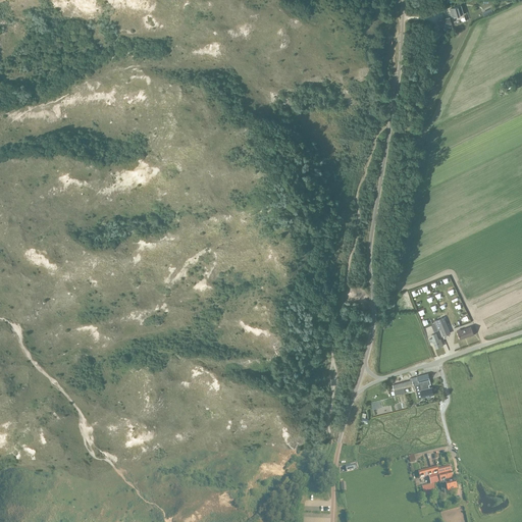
[(453,9),(450,10),(452,17),(451,17),(451,18),(452,18),(455,22),(462,20),(460,16),(458,7),(453,9)]
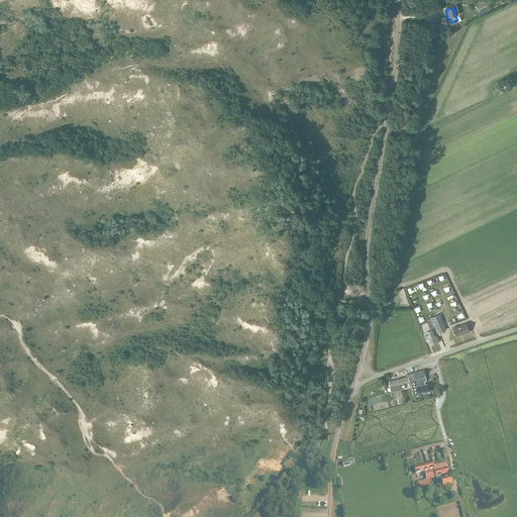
[(445,18),(444,18),(434,21),(436,26),(445,24),(447,23),(445,18)]
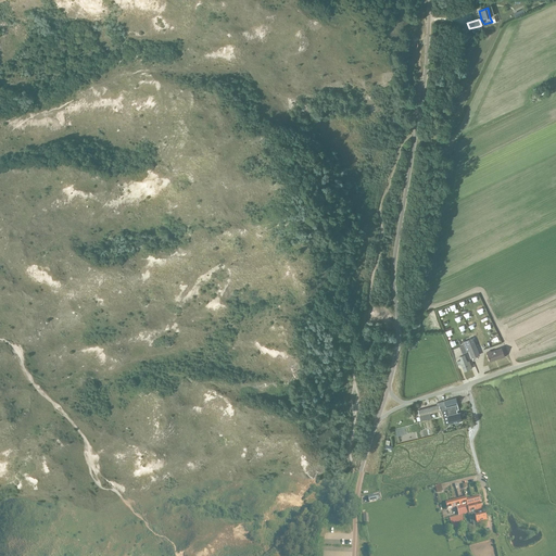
[(463,345),(466,352),(469,351),(471,358),(479,355),(472,339),(463,343),(463,345)]
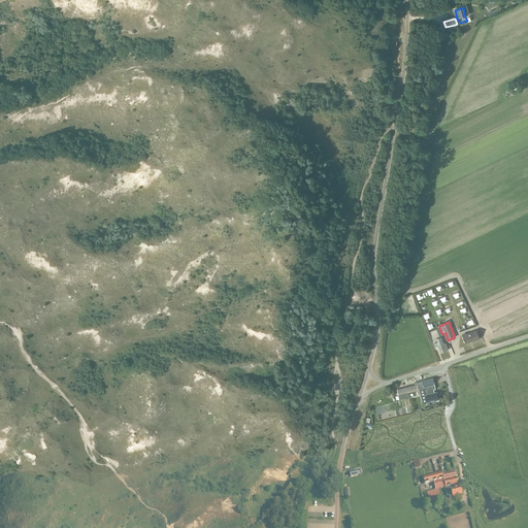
[(462,335),(465,343),(475,339),(475,340),(480,339),(476,331),(466,334),(462,335)]
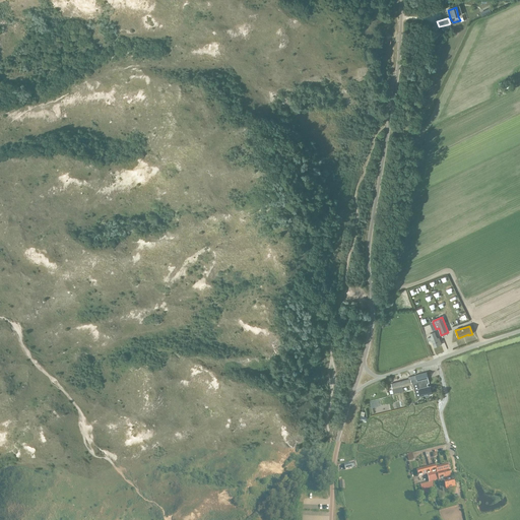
[(439,338),(437,338),(435,332),(430,334),(432,337),(428,338),(429,341),(432,340),(434,347),(441,345),(439,338)]
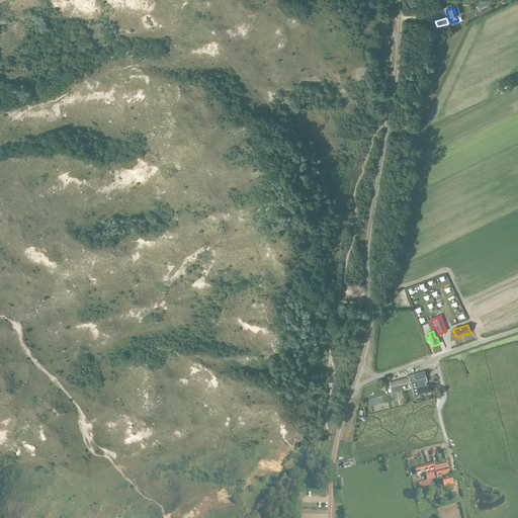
[(409,375),(407,376),(407,378),(409,383),(412,382),(416,381),(415,380),(426,377),(425,371),(414,374),(409,375)]
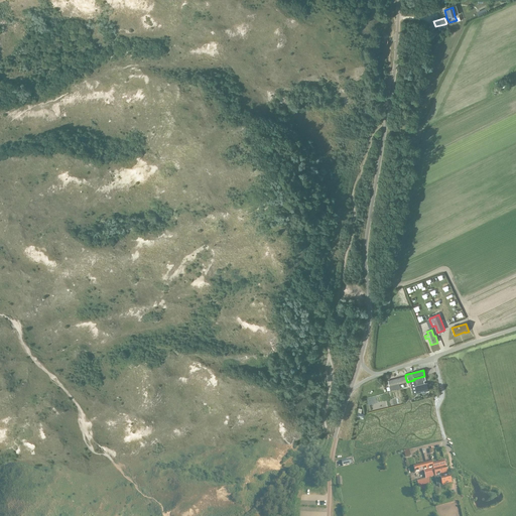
[(414,380),(410,381),(413,394),(417,393),(421,392),(422,394),(426,393),(425,391),(428,390),(426,383),(424,384),(423,381),(425,380),(424,376),(413,379),(414,380)]
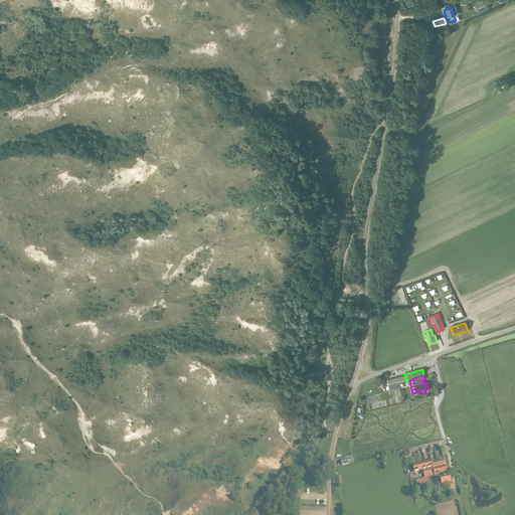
[(395,378),(387,380),(388,385),(389,389),(399,387),(398,383),(397,383),(395,378)]
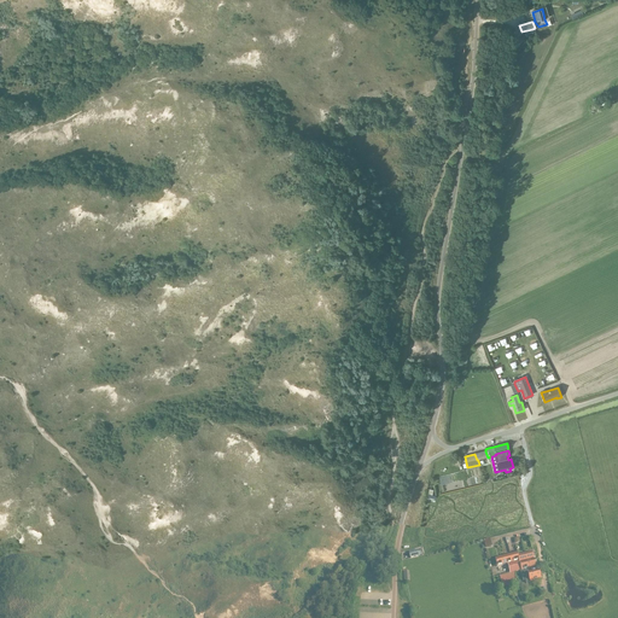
[(517,554),(520,570),(524,569),(524,571),(522,572),(524,582),(529,582),(540,578),(537,569),(535,569),(530,551),(517,554)]
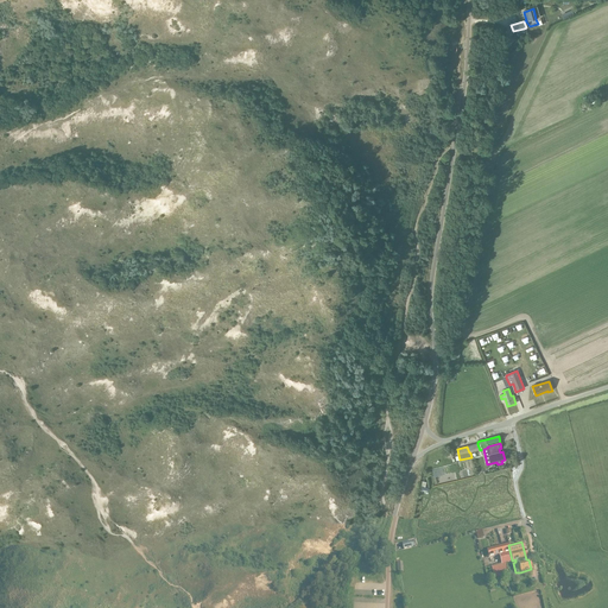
[(507,543),(486,549),(488,557),(498,553),(500,563),(505,562),(512,561),(508,545),(507,543)]
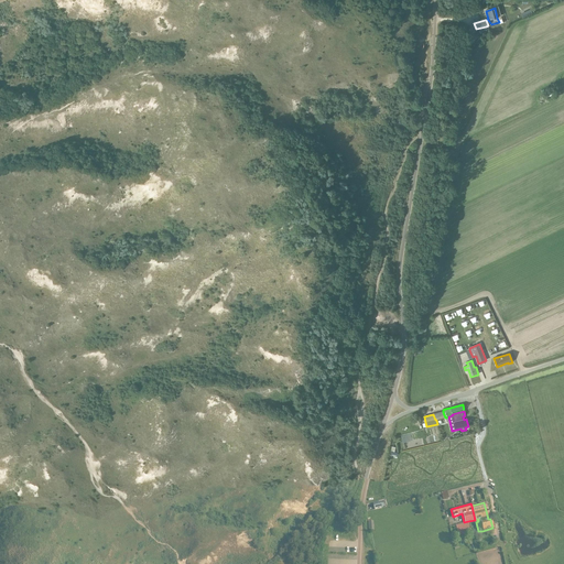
[(464,522),(455,524),(457,535),(470,532),(468,521),(464,522)]
